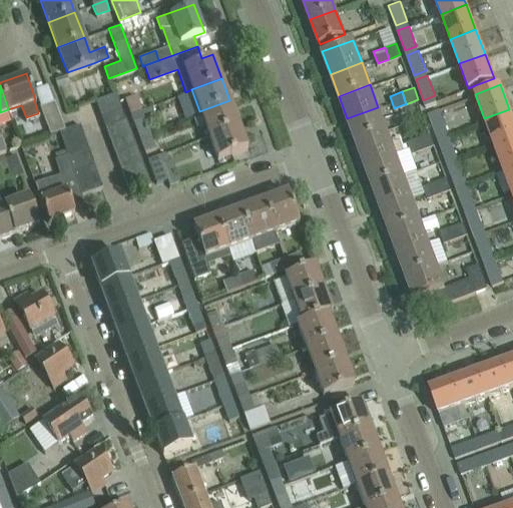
[(100,113),(120,106),(114,92),(95,99),(100,113)]
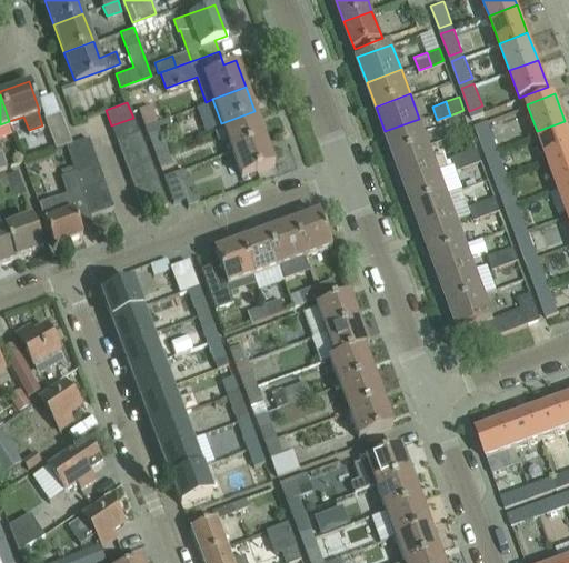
[(145,126),(157,121),(157,120),(150,102),(138,108),(145,126)]
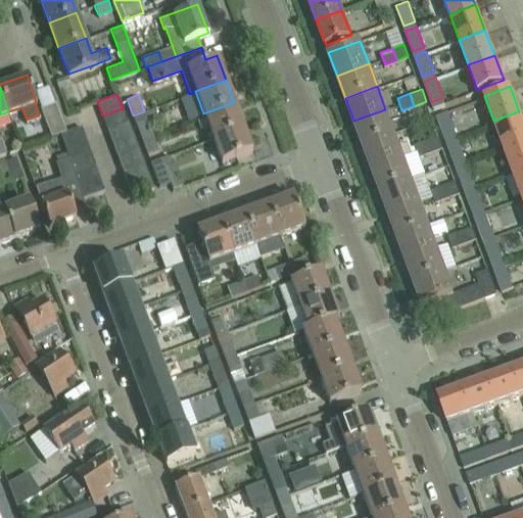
[(51,135),(60,132),(65,130),(54,101),(41,107),(51,135)]
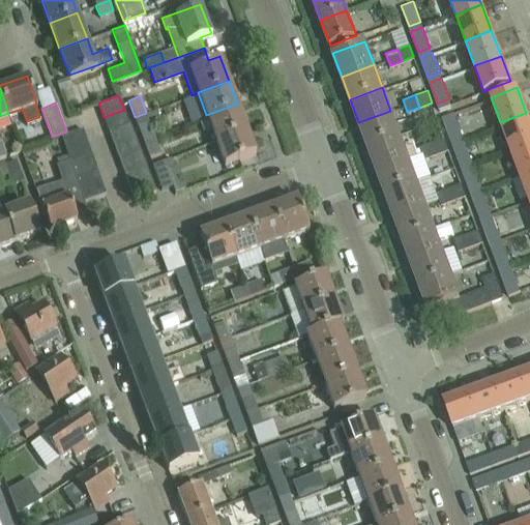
[(246,127),(237,104),(206,115),(207,117),(200,119),(203,128),(210,125),(215,139),(246,127)]
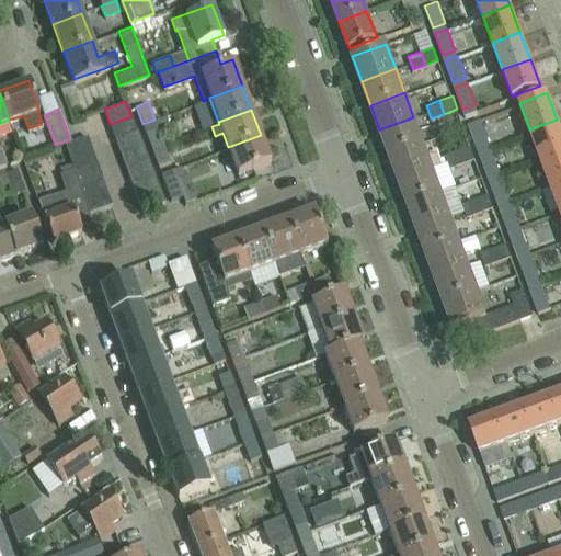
[(151,148),(164,144),(156,122),(168,117),(167,114),(155,118),(155,120),(142,124),(145,131),(151,148)]
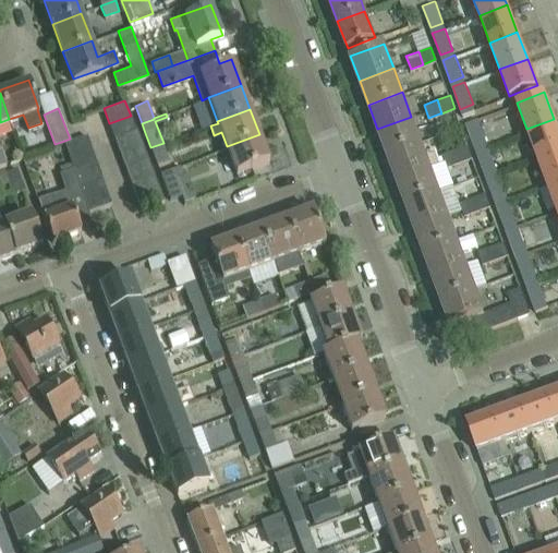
[(114,137),(135,130),(131,116),(109,123),(114,137)]
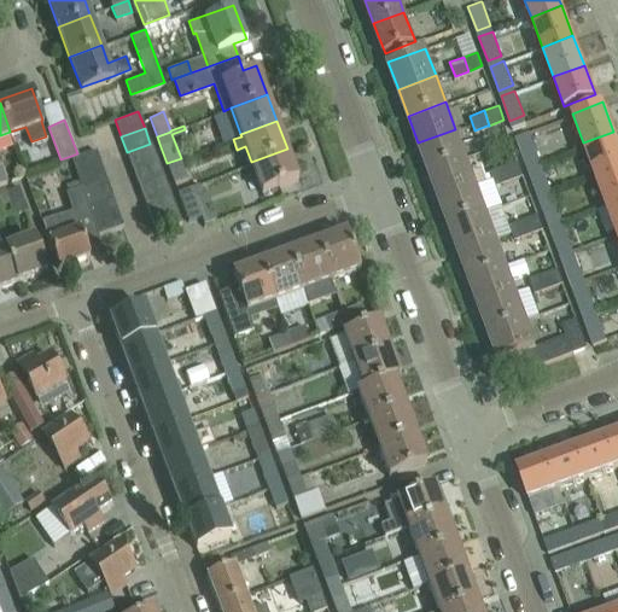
[(429,170),(465,156),(455,129),(418,143),(429,170)]
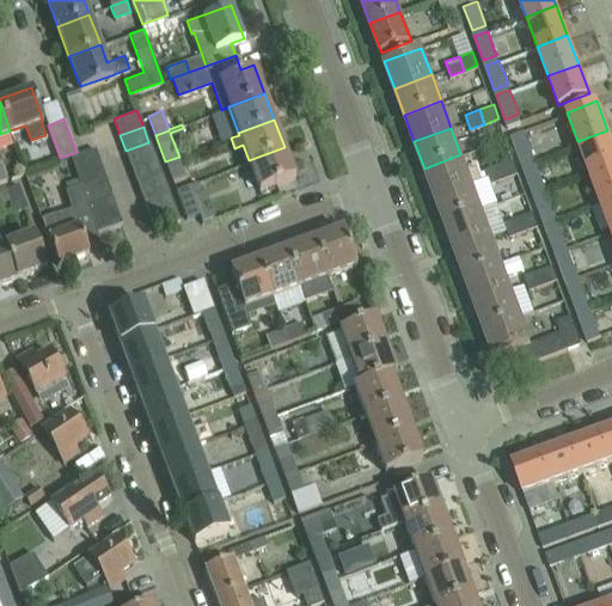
[(525,129),(510,134),(519,157),(533,152),(525,129)]
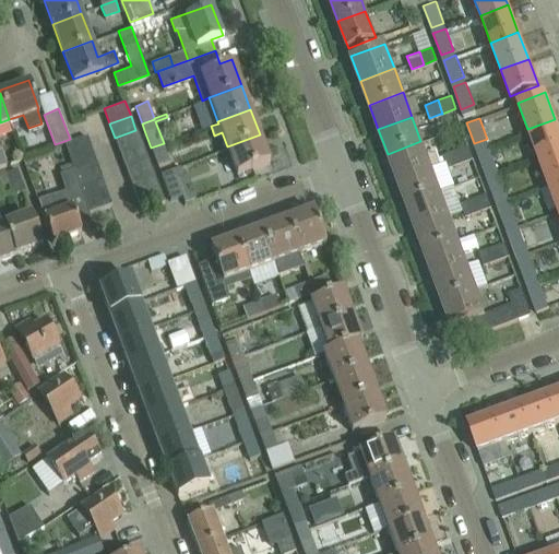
[(538,156),(558,148),(558,129),(555,119),(527,129),(538,156)]
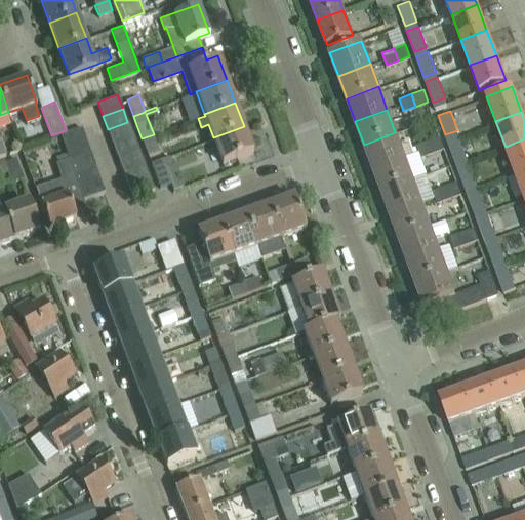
[(113,143),(134,134),(129,121),(127,122),(108,129),(113,143)]
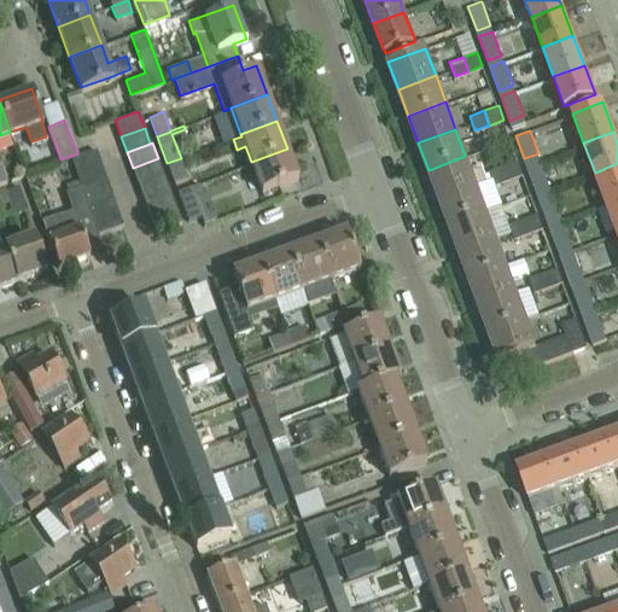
[(76,174),(103,164),(97,147),(77,153),(71,156),(71,158),(76,174)]
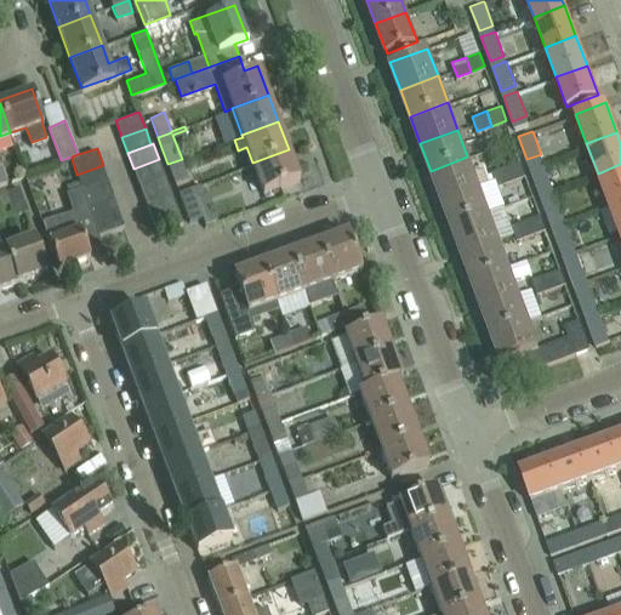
[(263,191),(298,177),(289,149),(252,163),(263,191)]
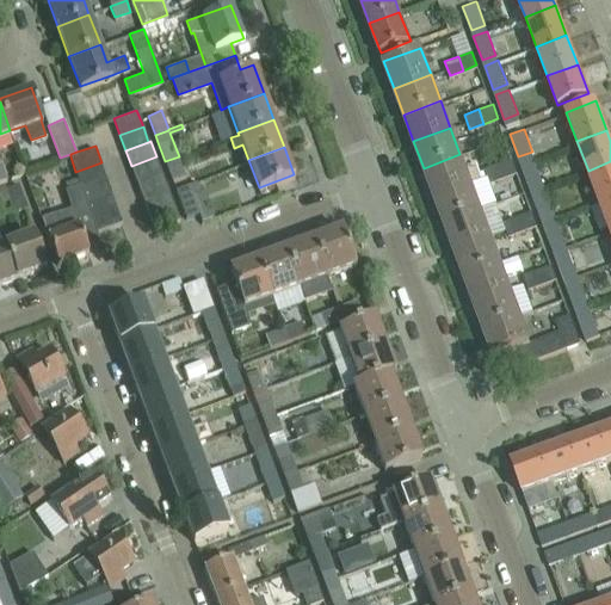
[(464,166),(460,154),(424,168),(433,195),(470,180),(486,174),(485,168),(480,171),(476,161),(464,166)]
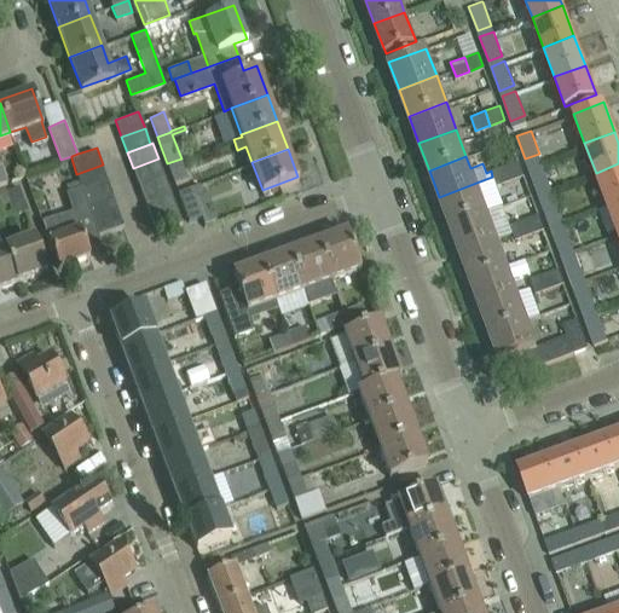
[(139,184),(165,174),(158,158),(133,168),(139,184)]
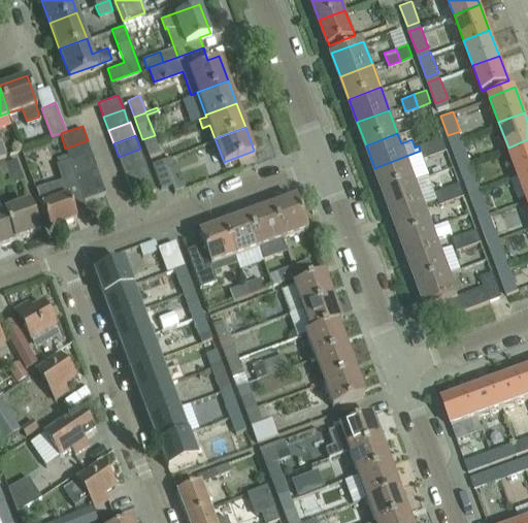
[(149,154),(160,150),(155,135),(142,139),(149,154)]
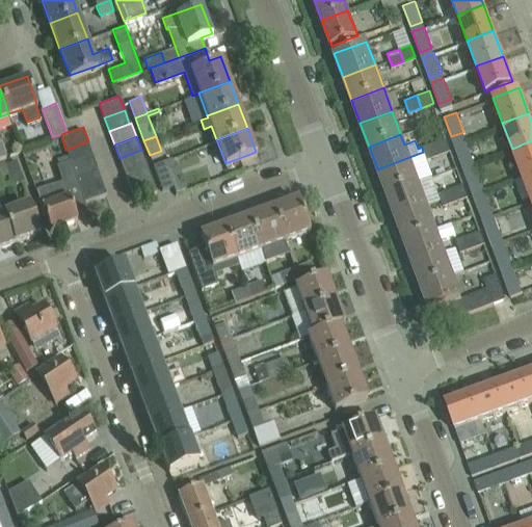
[(439,154),(451,150),(446,136),(433,141),(439,154)]
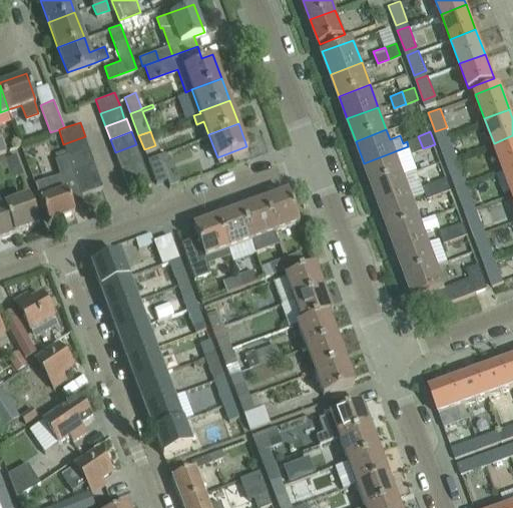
[(448,132),(437,136),(444,156),(456,151),(448,132)]
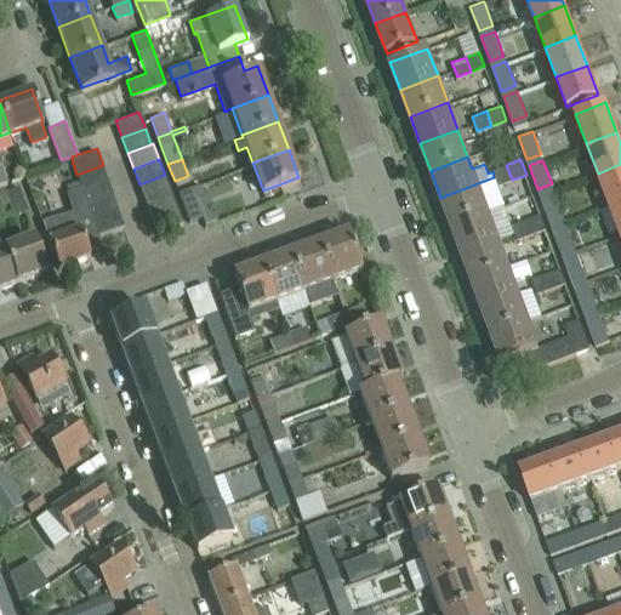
[(609,203),(620,198),(620,164),(598,174),(609,203)]
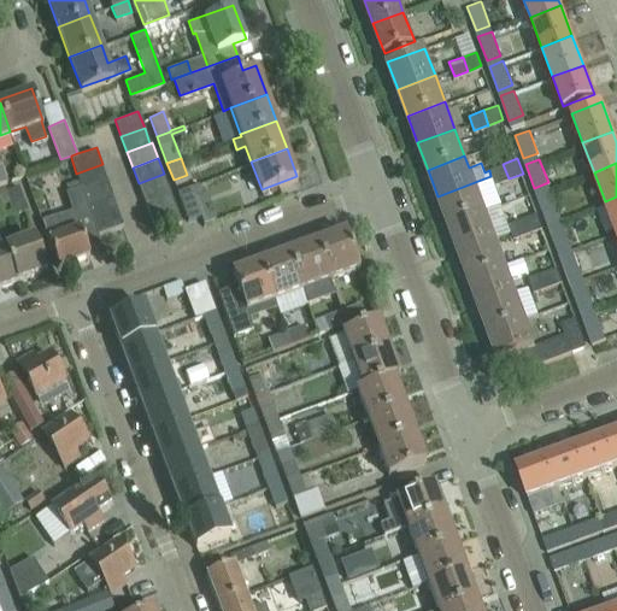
[(82,188),(107,180),(103,164),(76,174),(81,186),(82,188)]
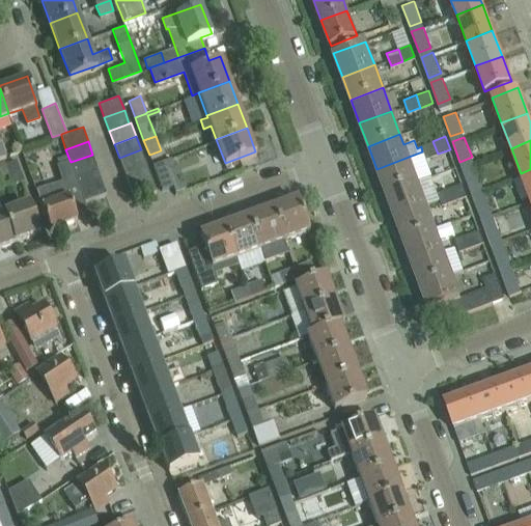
[(425,159),(438,154),(432,141),(420,145),(421,146),(422,151),(425,159)]
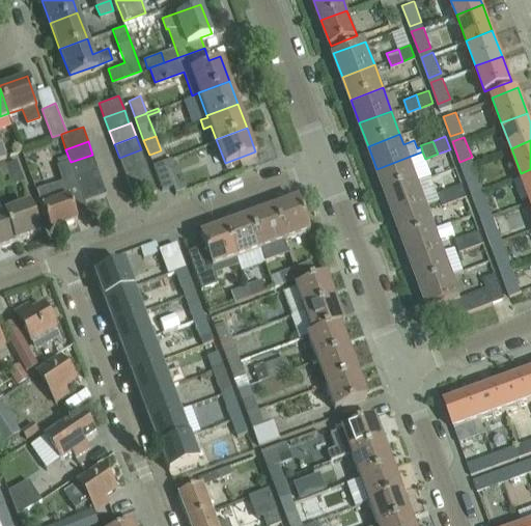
[(124,171),(146,163),(141,149),(119,158),(124,171)]
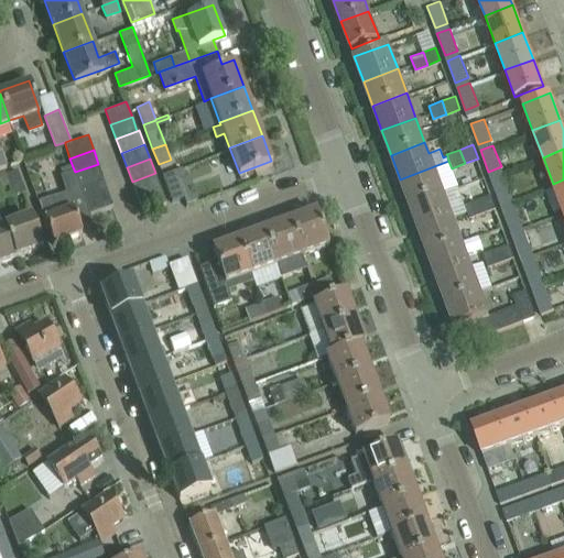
[(79,186),(104,177),(98,164),(75,172),(79,186)]
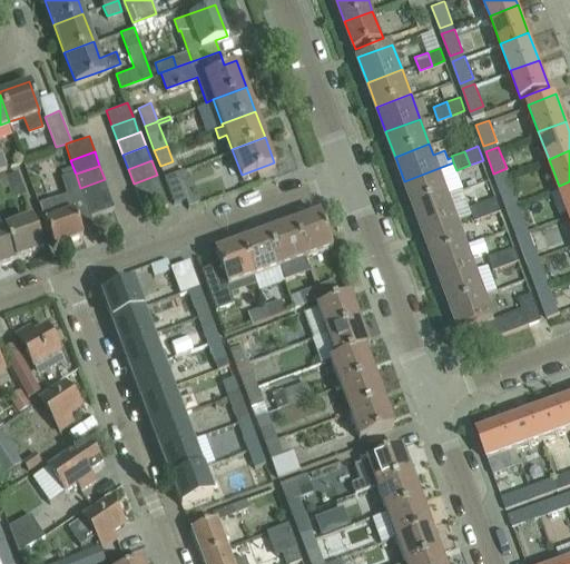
[(25,190),(17,168),(0,174),(0,186),(9,184),(12,195),(25,190)]
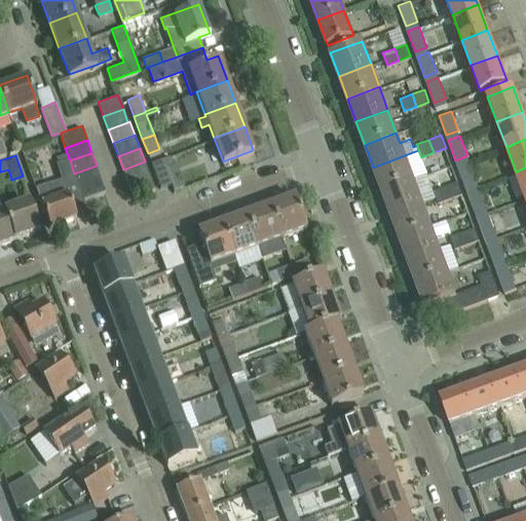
[(160,186),(171,182),(165,166),(173,163),(170,155),(151,162),(160,186)]
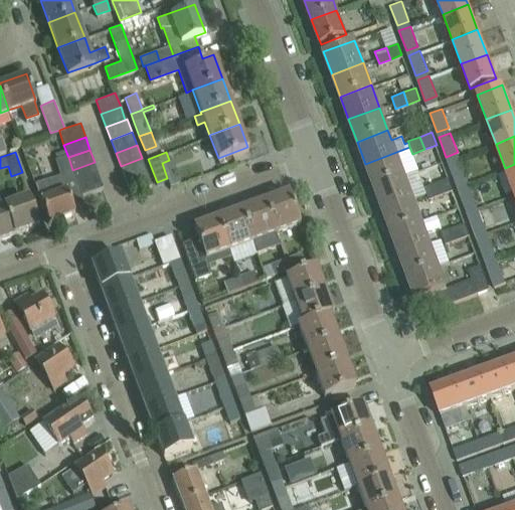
[(373,186),(404,175),(396,152),(365,164),(373,186)]
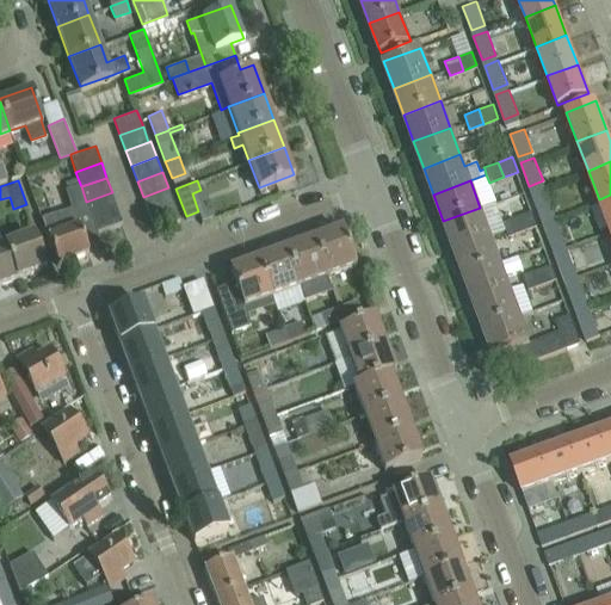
[(86,202),(81,186),(80,184),(66,189),(74,214),(59,218),(56,213),(42,218),(57,261),(88,249),(82,233),(96,228),(92,216),(86,202)]
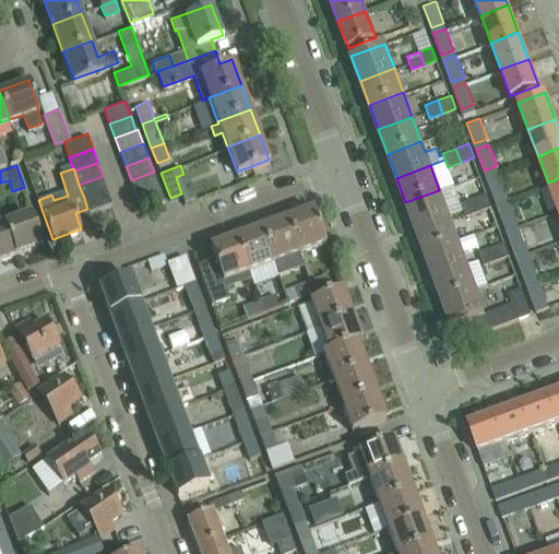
[(498,171),(486,175),(494,197),(507,192),(498,171)]
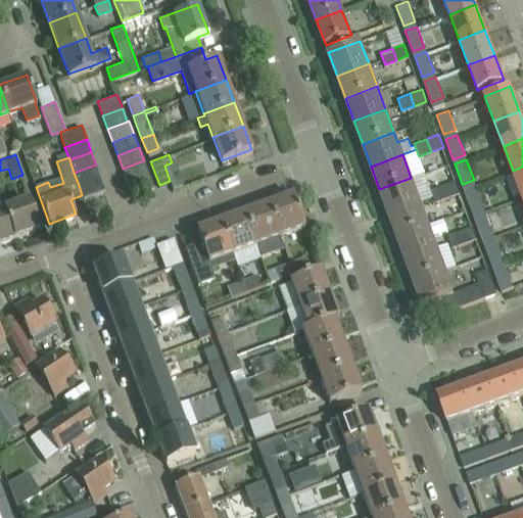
[(128,183),(149,175),(144,160),(123,169),(128,183)]
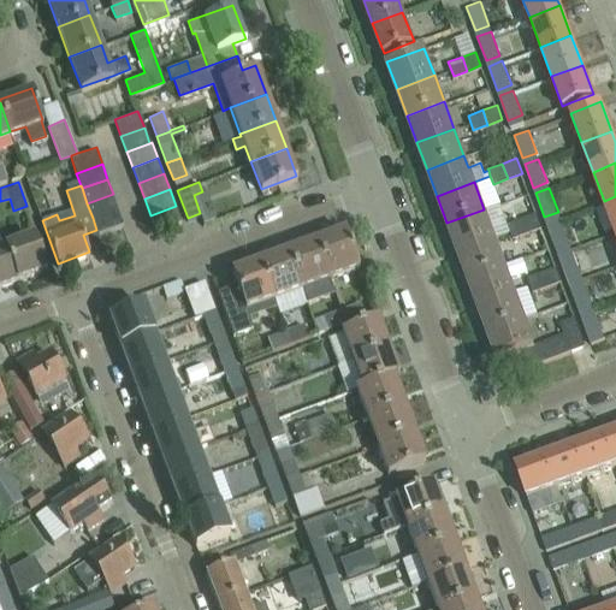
[(93,218),(118,209),(113,194),(87,203),(93,218)]
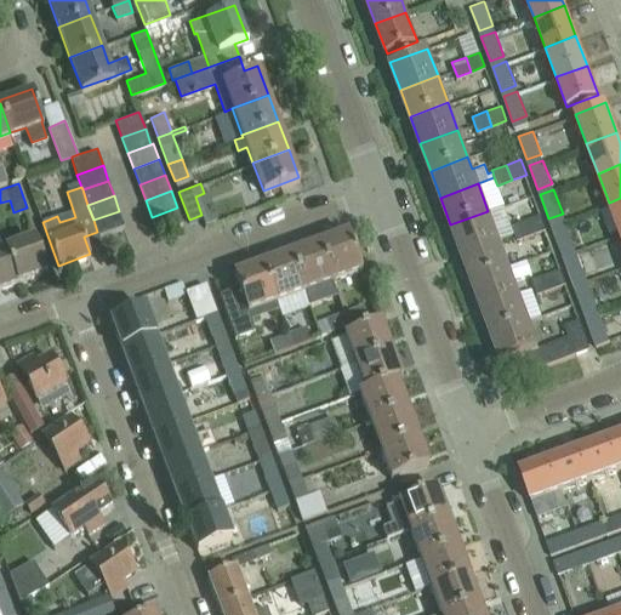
[(620,233),(620,232),(620,198),(609,203),(620,233)]
